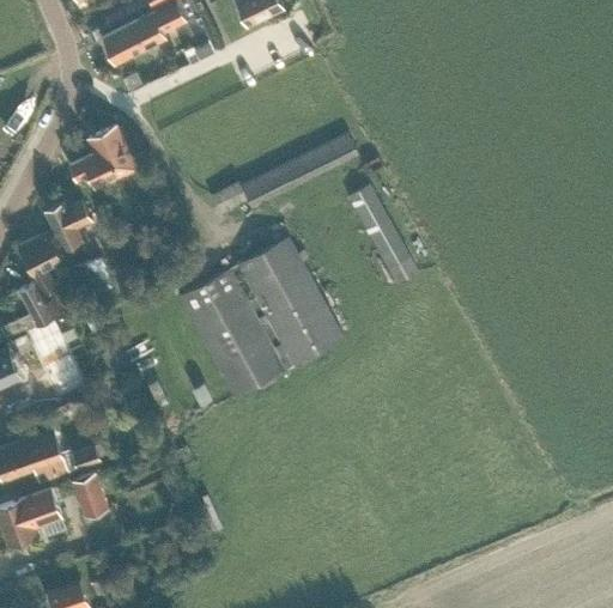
[(177,2),(103,40),(116,66),(167,40),(163,32),(198,14),(190,0),(150,0),(156,11),(176,1),(177,2)]
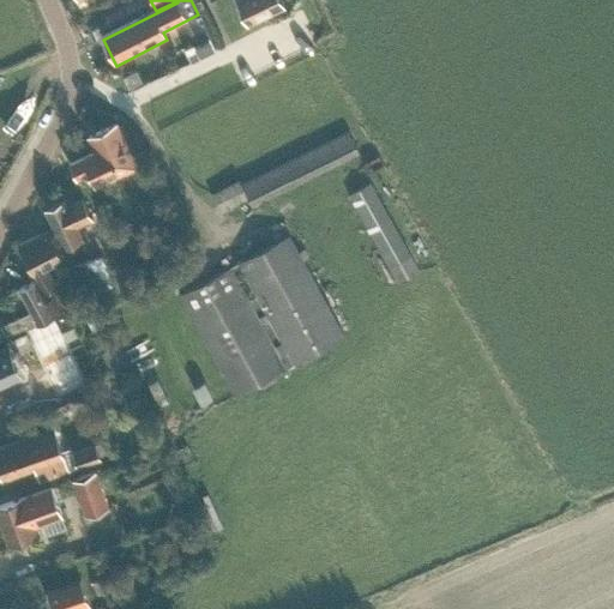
[(234,0),(247,26),(286,10),(281,0),(234,0)]
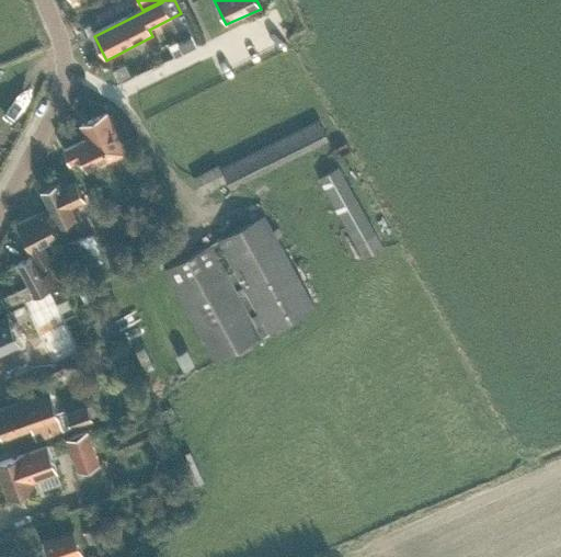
[(198,48),(192,36),(169,48),(174,60),(198,48)]
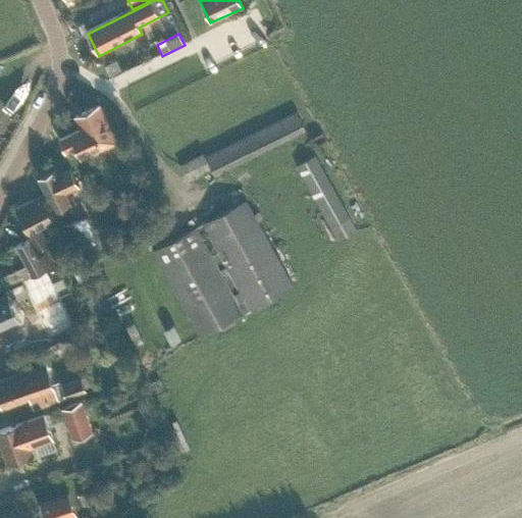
[(105,66),(111,79),(123,72),(117,61),(105,66)]
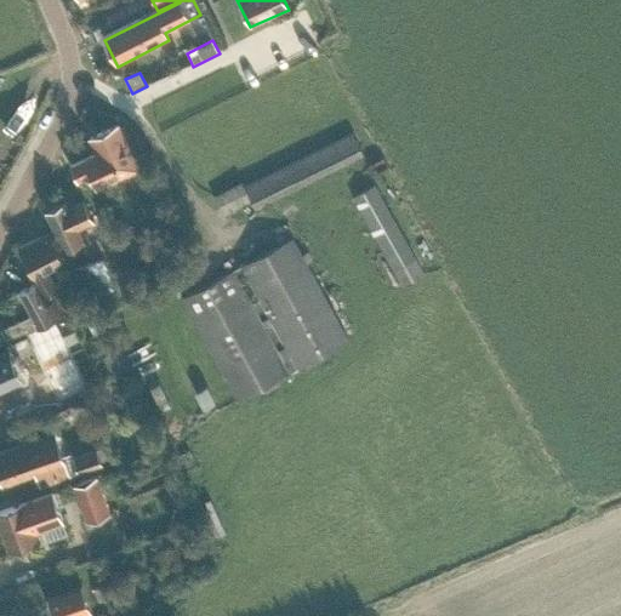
[(96,157),(70,169),(79,186),(90,180),(96,192),(138,172),(117,127),(89,141),(96,157)]
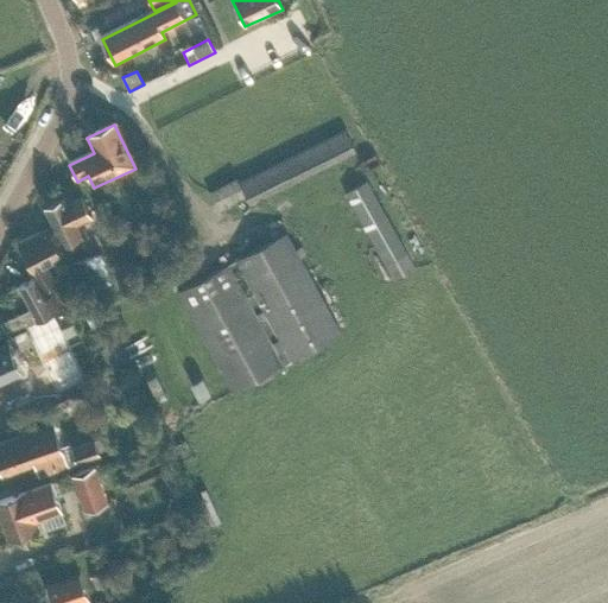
[(236,181),(209,195),(219,214),(246,200),(249,207),(356,154),(344,132),(239,185),(236,181)]
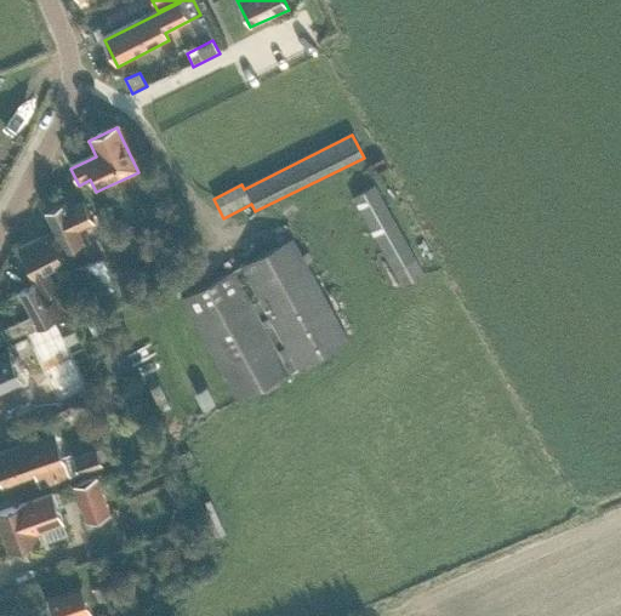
[(374,187),(352,200),(402,289),(422,277),(374,187)]
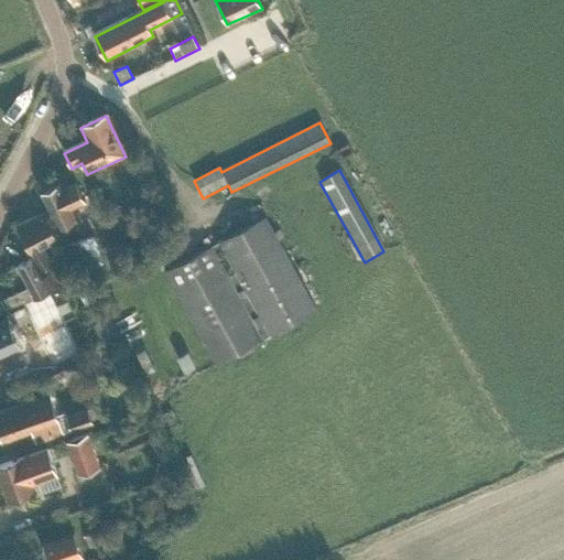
[(60,187),(42,195),(57,232),(76,223),(72,211),(85,205),(75,185),(62,192),(60,187)]
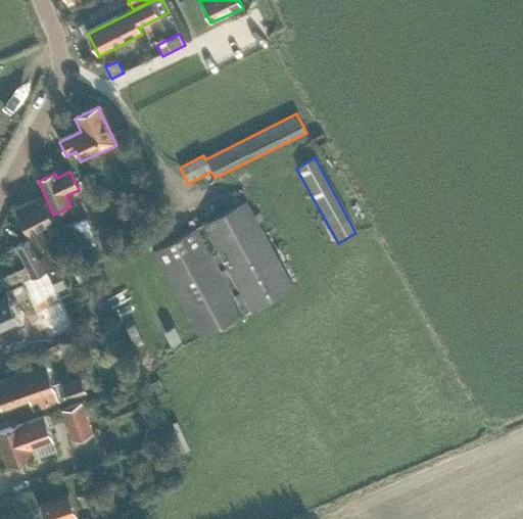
[(30,240),(33,239),(42,256),(48,254),(51,252),(48,246),(49,246),(41,231),(53,224),(42,199),(15,211),(30,240)]
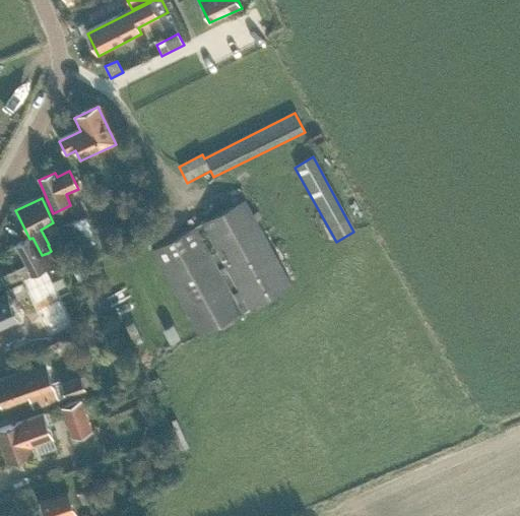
[(129,198),(120,202),(127,216),(136,211),(129,198)]
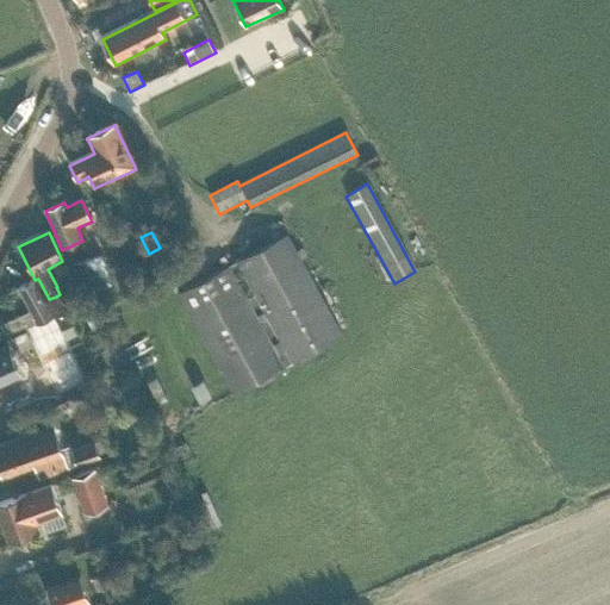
[(232,266),(287,367),(342,336),(287,236),(232,266)]
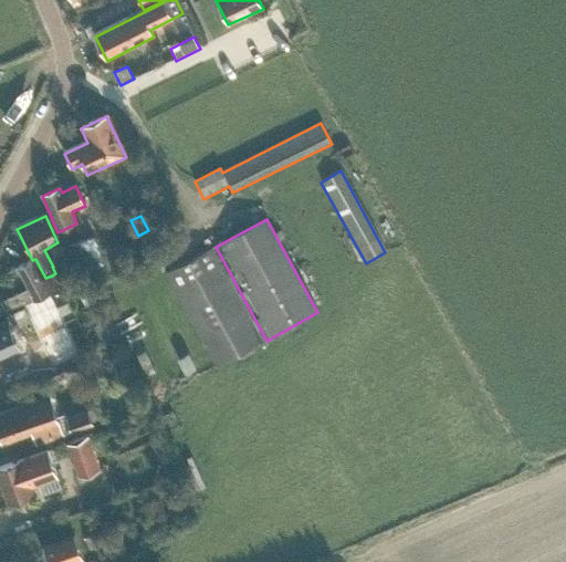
[(95,238),(67,248),(76,274),(105,264),(95,238)]
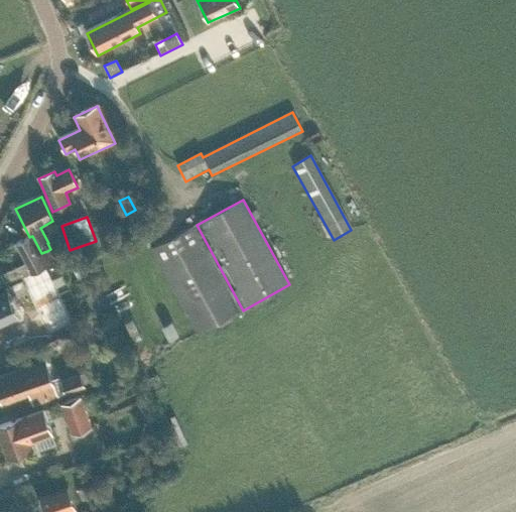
[(243,310),(197,225),(150,250),(196,335),(243,310)]
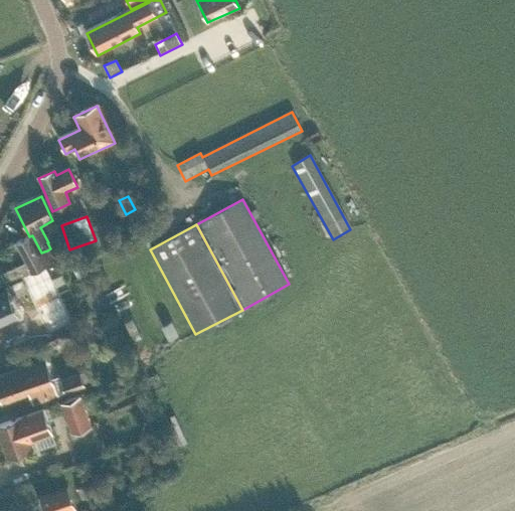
[(41,252),(32,235),(15,243),(26,265),(0,276),(0,288),(31,274),(43,267),(51,282),(62,276),(54,261),(53,262),(47,250),(41,252)]
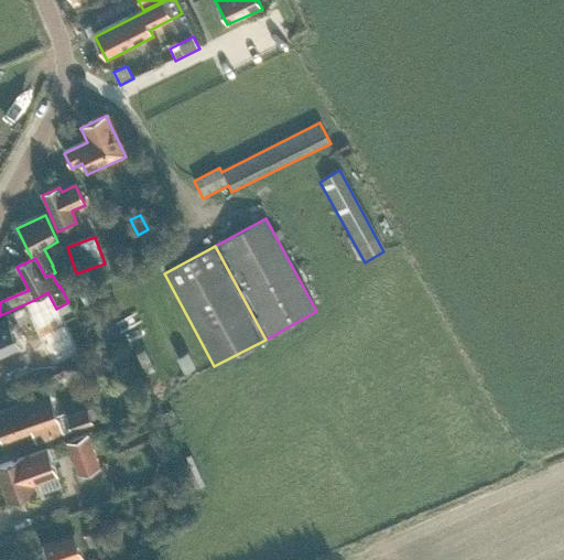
[(88,273),(74,281),(87,307),(100,300),(88,273)]
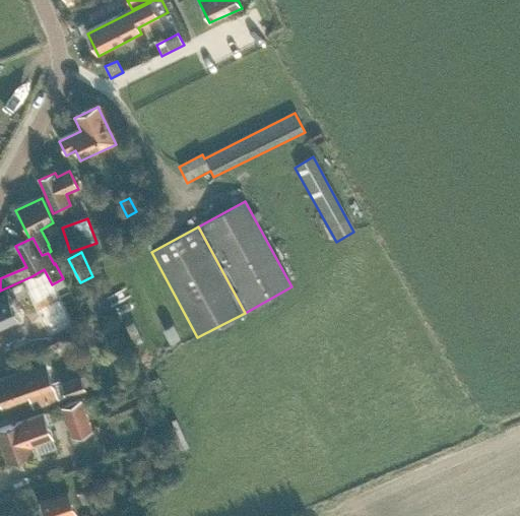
[(45,273),(30,280),(39,296),(53,287),(45,273)]
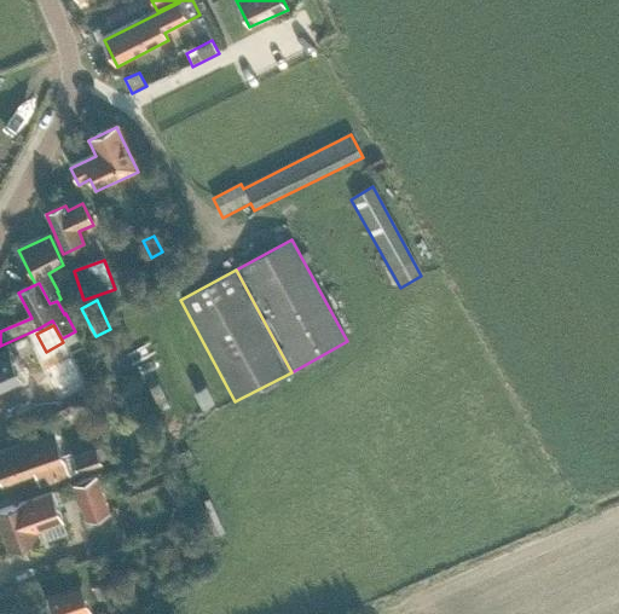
[(10,352),(0,355),(0,391),(23,381),(16,364),(23,361),(21,358),(39,349),(35,342),(29,345),(25,339),(7,347),(10,352)]
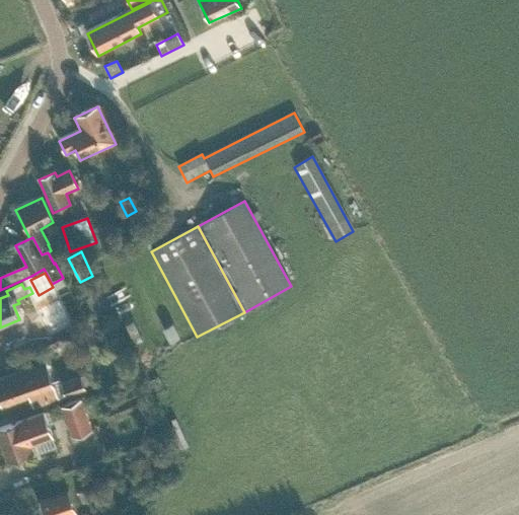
[(98,318),(109,312),(106,308),(99,295),(89,300),(98,318)]
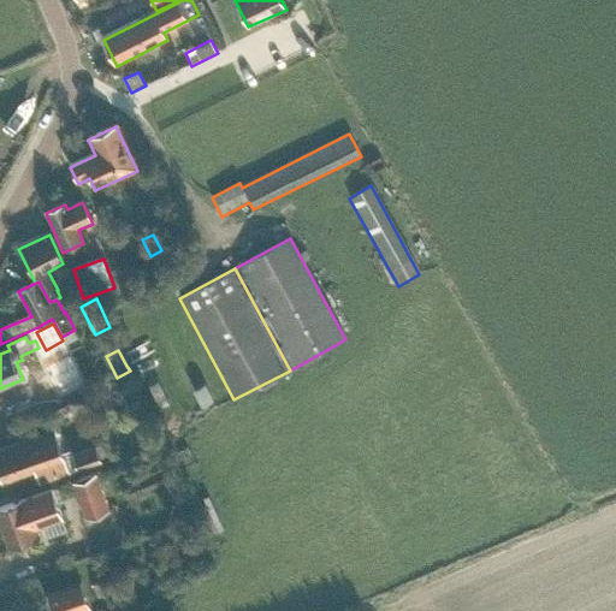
[(49,378),(24,390),(33,408),(58,396),(49,378)]
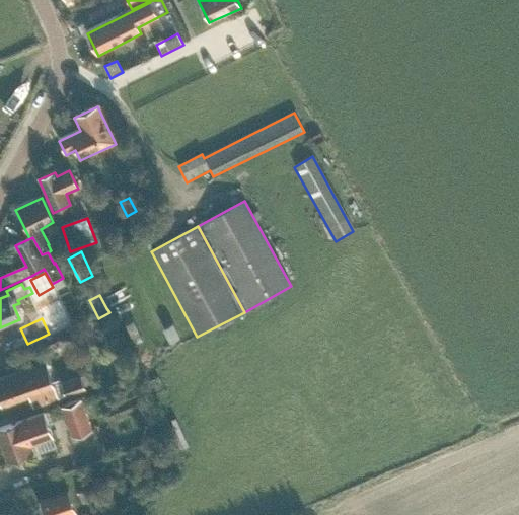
[(57,399),(56,395),(44,365),(0,381),(0,398),(4,409),(31,398),(34,408),(57,399)]
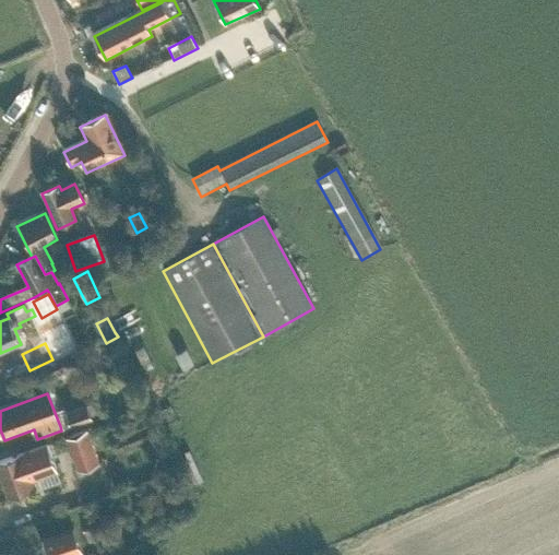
[(127,401),(132,415),(143,411),(138,397),(127,401)]
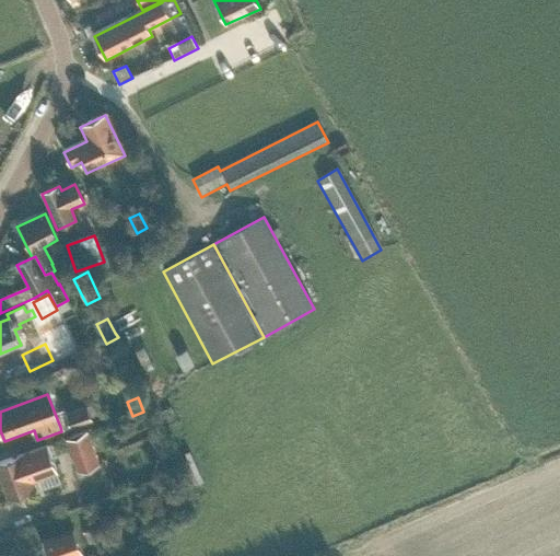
[(88,408),(66,416),(71,428),(92,421),(88,408)]
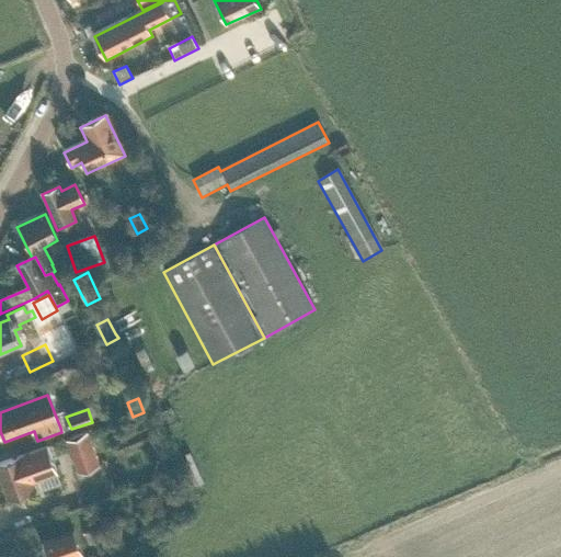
[(89,433),(67,442),(78,475),(100,467),(89,433)]
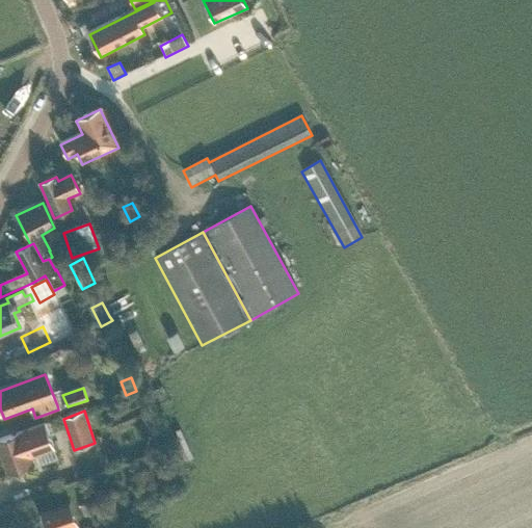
[(46,425),(0,441),(0,451),(7,473),(31,465),(29,459),(54,450),(46,425)]
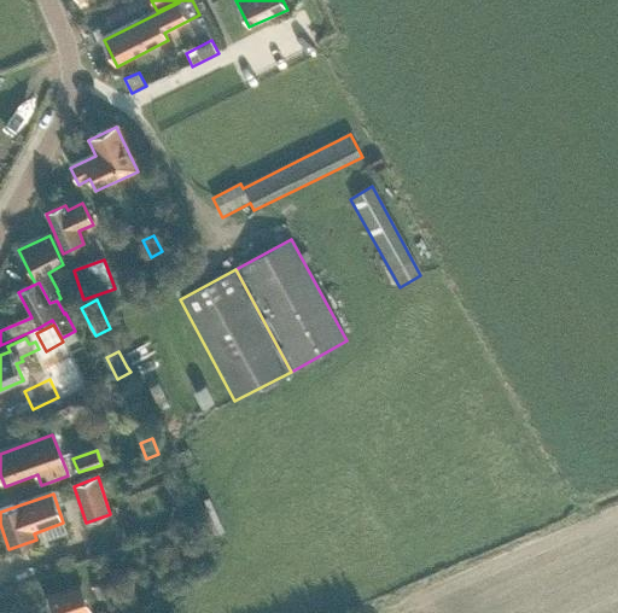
[(103,585),(93,589),(98,602),(106,599),(103,585)]
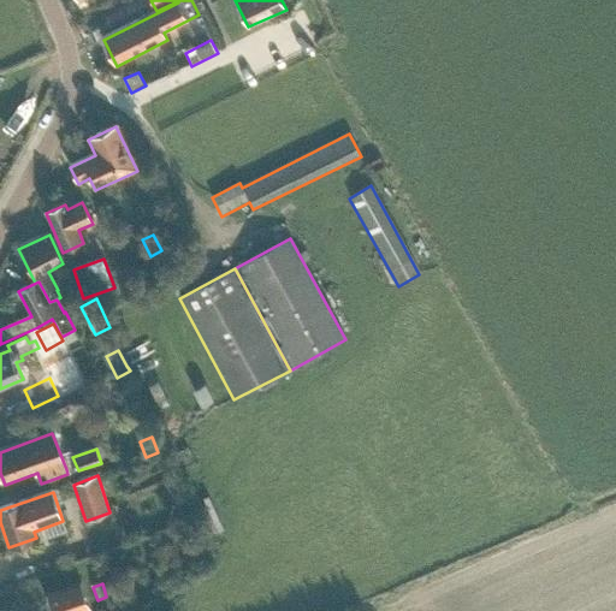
[(82,585),(47,598),(52,610),(92,610),(82,585)]
